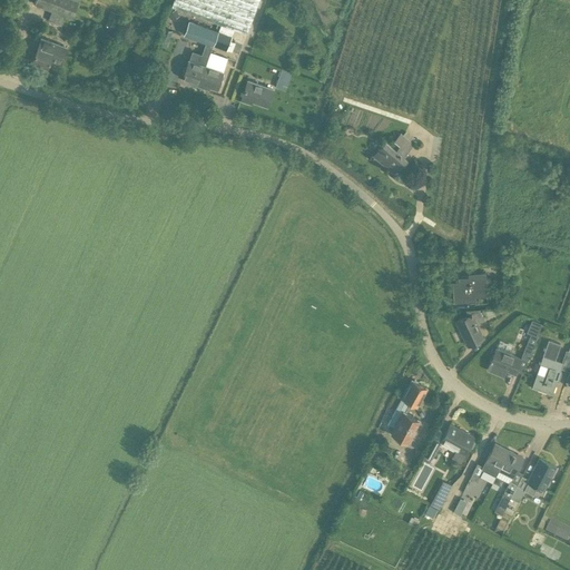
[(36,0),(35,3),(51,10),(48,20),(61,26),(66,16),(71,18),(78,0),(36,0)]
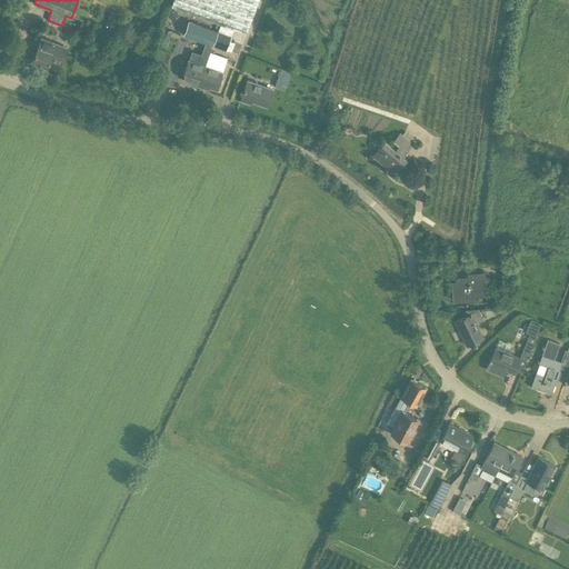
[(175,0),(172,7),(181,10),(229,27),(247,33),(258,0),(175,0)]
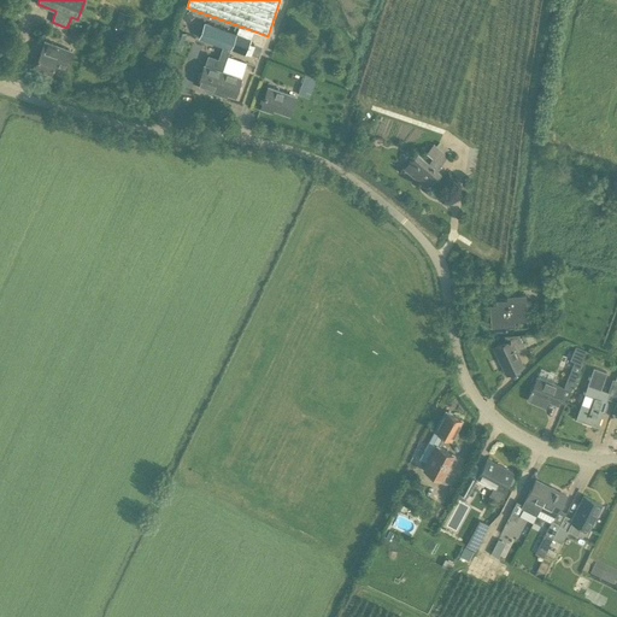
[(188,10),(182,15),(187,21),(193,17),(188,10)]
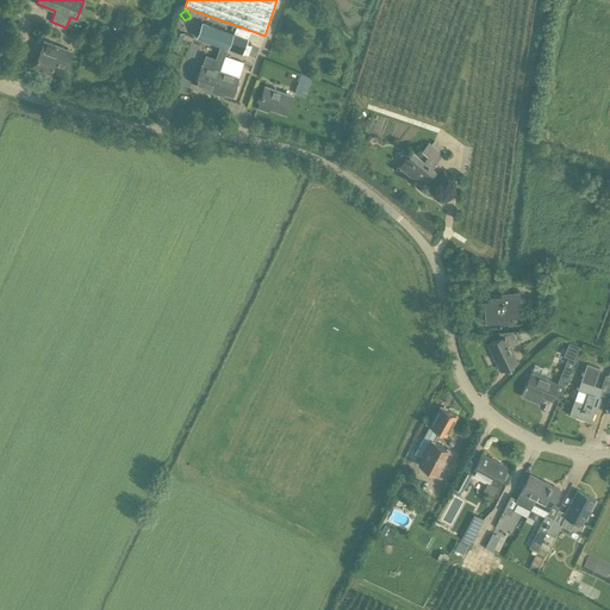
[(118,12),(110,33),(120,37),(129,16),(118,12)]
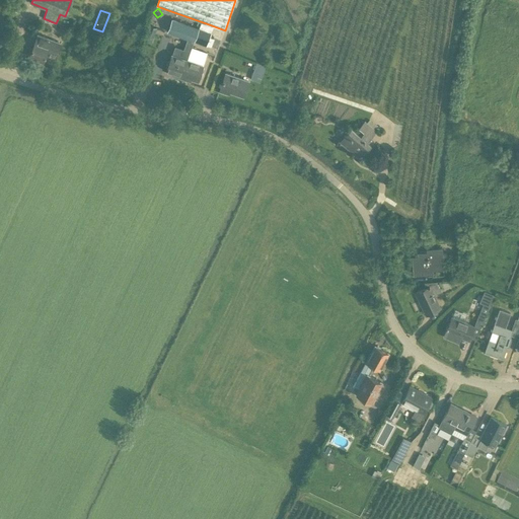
[(194,41),(199,27),(174,19),(169,31),(194,41)]
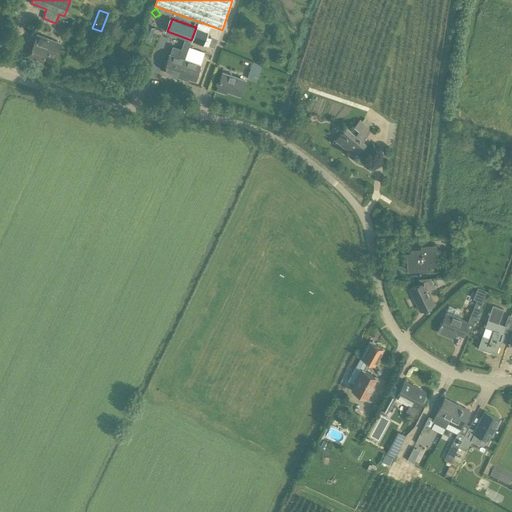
[(146,24),(142,33),(150,36),(154,27),(146,24)]
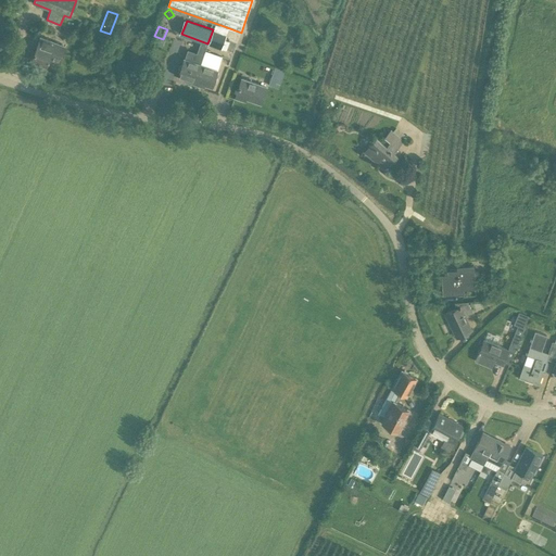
[(213,29),(207,43),(220,48),(225,35),(213,29)]
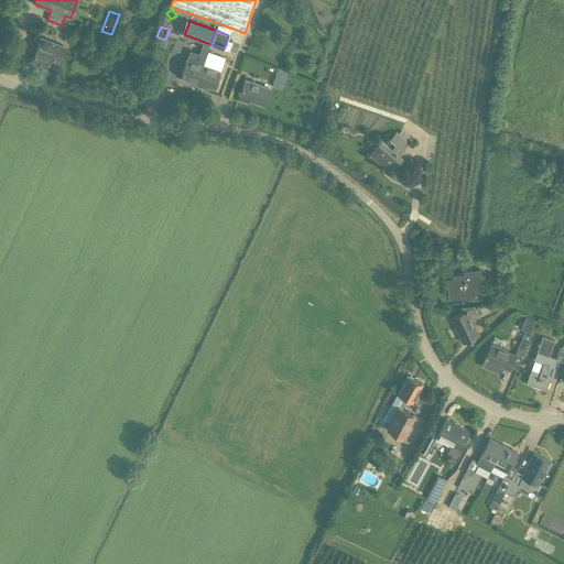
[(60,55),(63,46),(41,39),(32,61),(46,66),(49,62),(58,65),(62,56),(60,55)]
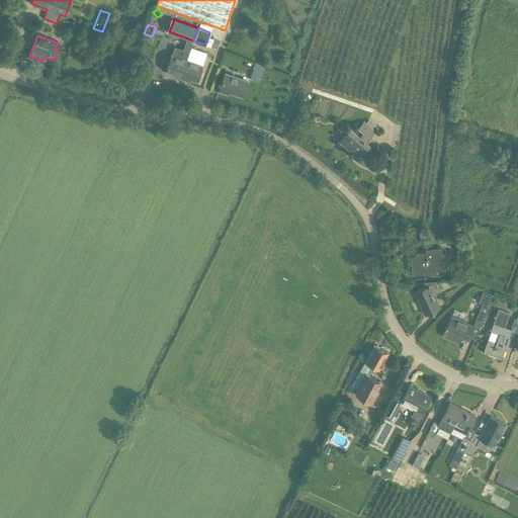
[(171,55),(166,70),(177,73),(176,76),(178,77),(179,74),(180,74),(181,72),(180,71),(181,69),(184,70),(191,48),(185,46),(184,50),(175,47),(172,55),(171,55)]
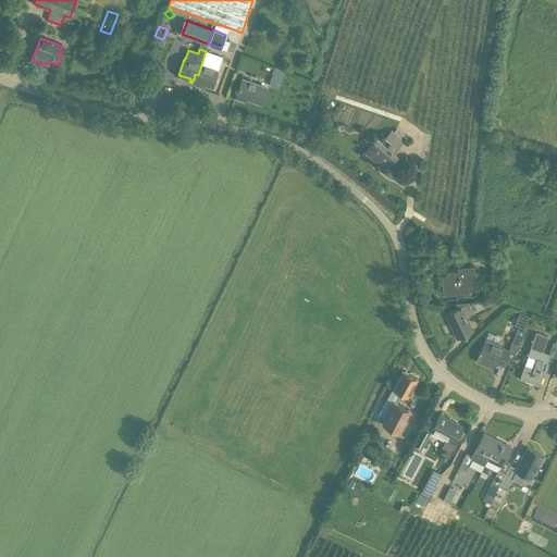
[(222,57),(206,51),(198,75),(195,74),(194,76),(195,77),(194,79),(193,79),(192,83),(200,85),(201,83),(212,87),(222,57)]
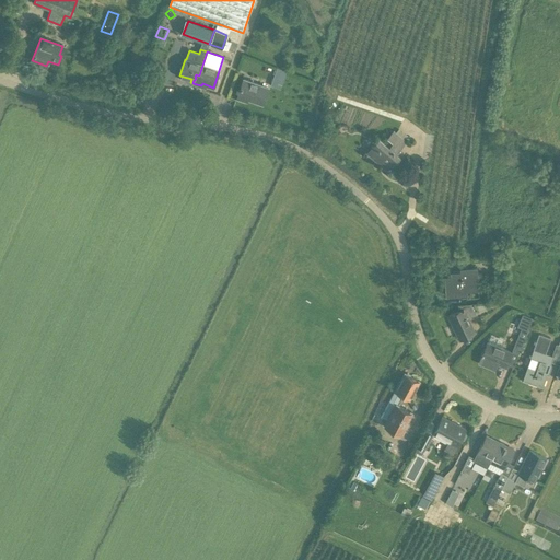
[(270,85),(278,89),(286,70),(277,67),(270,85)]
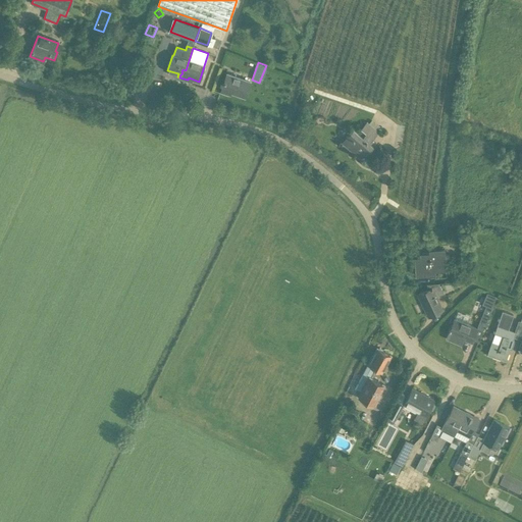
[(245,97),(250,82),(226,74),(221,92),(229,95),(230,93),(245,97)]
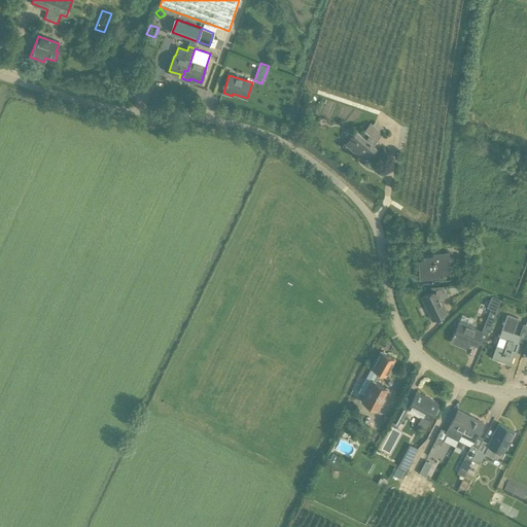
[(372,144),(381,134),(371,125),(365,131),(370,135),(365,139),(356,131),(345,144),(364,161),(376,147),(372,144)]
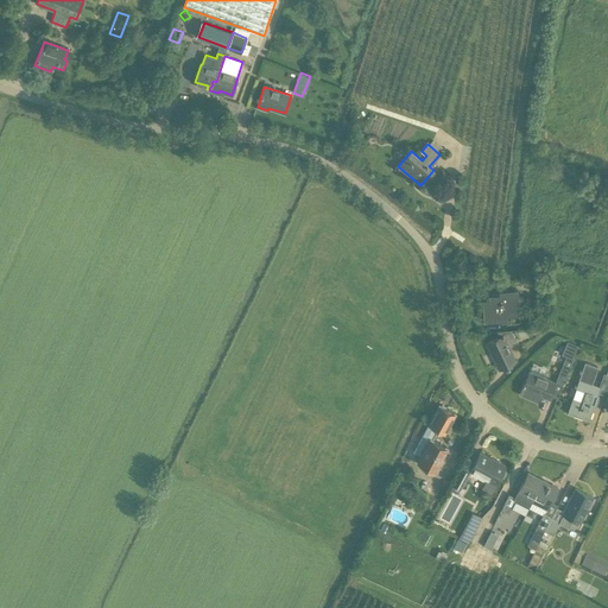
[(506,320),(507,323),(520,322),(518,290),(507,291),(507,295),(489,296),(489,299),(482,299),(485,321),(506,320)]
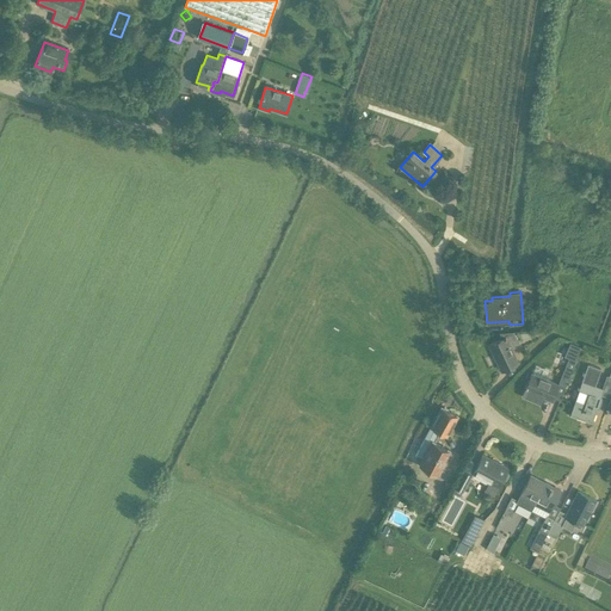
[(510,345),(518,341),(513,332),(500,332),(500,340),(489,345),(503,371),(518,363),(510,345)]
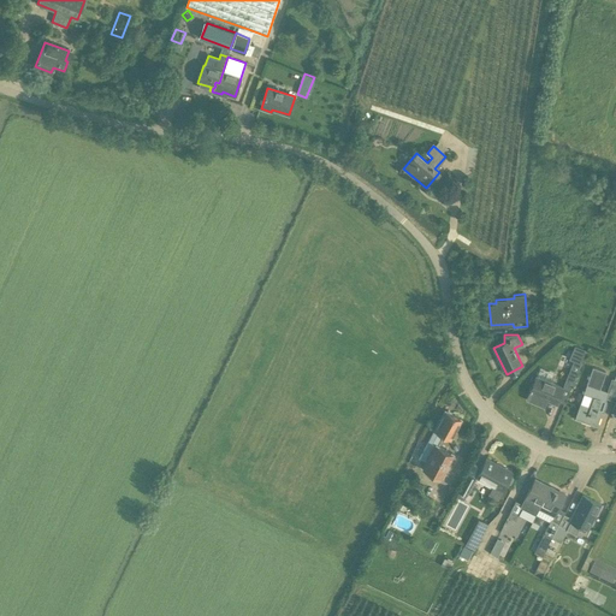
[(575,345),(572,351),(584,356),(586,350),(575,345)]
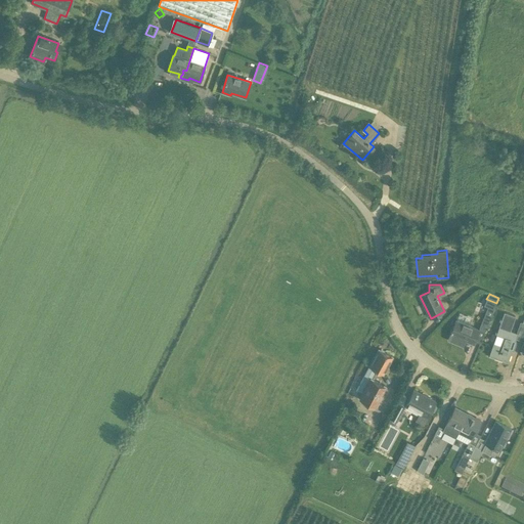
[(493,309),(488,307),(480,328),(485,330),(493,309)]
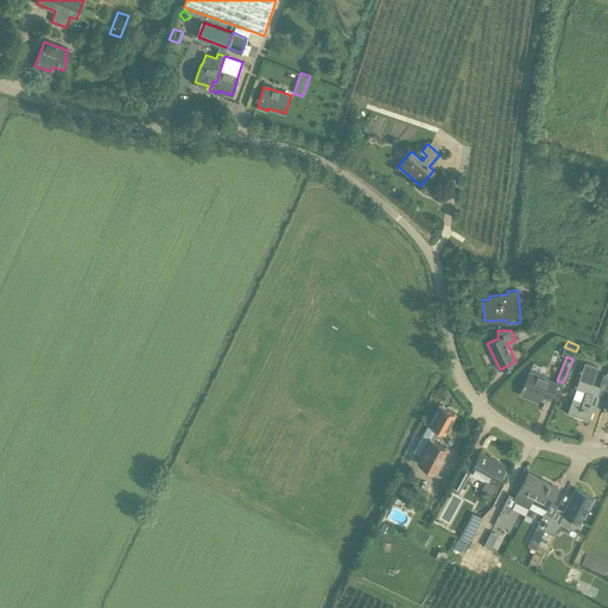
[(589,420),(589,418),(600,387),(591,384),(597,367),(586,363),(576,388),(583,391),(580,400),(572,398),(568,413),(589,420)]
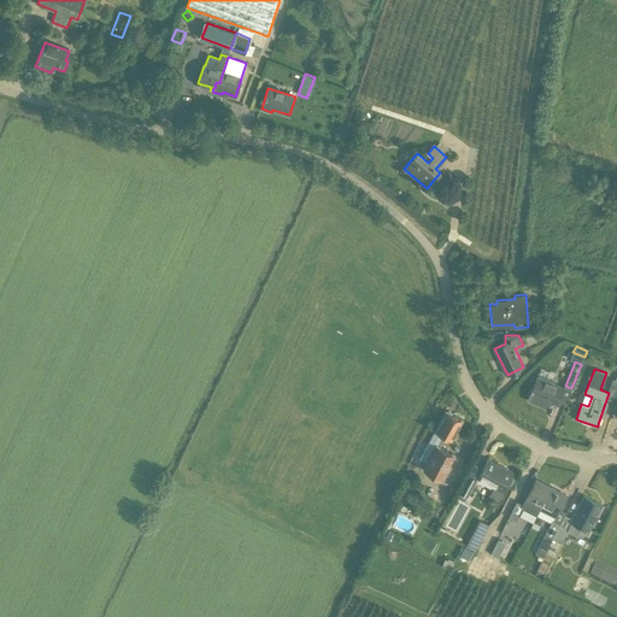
[(538,377),(530,394),(528,400),(541,405),(544,399),(557,405),(564,388),(538,377)]
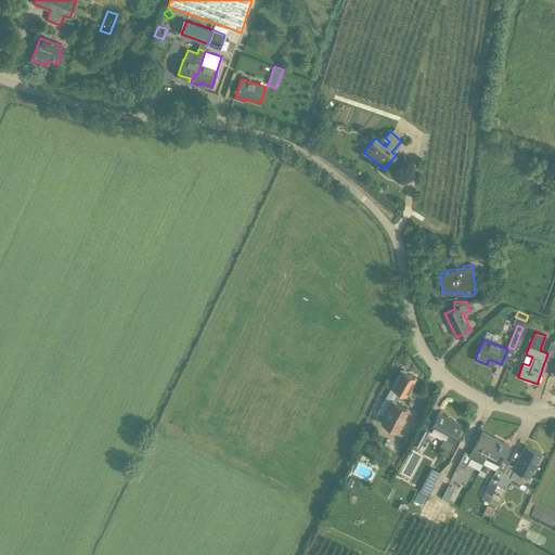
[(384,400),(391,403),(381,423),(396,431),(408,409),(392,401),(398,391),(405,396),(415,377),(401,370),(384,400)]
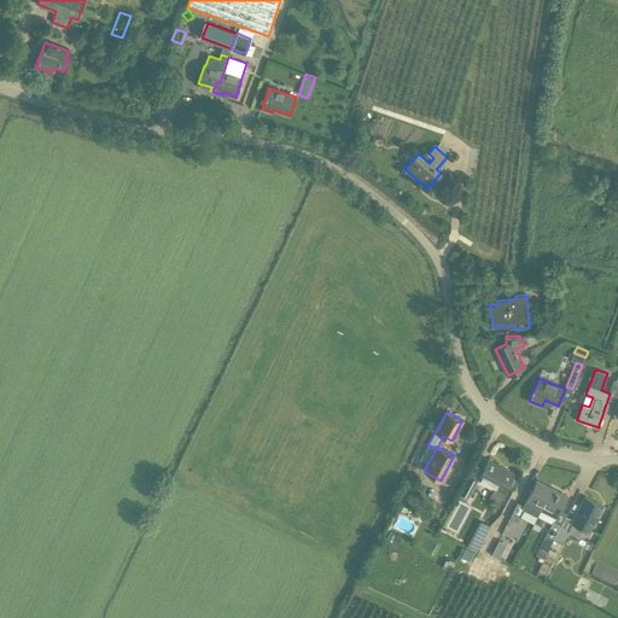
[(514,477),(512,476),(513,473),(488,460),(479,478),(503,491),(508,483),(511,484),(512,484),(514,479),(514,477)]
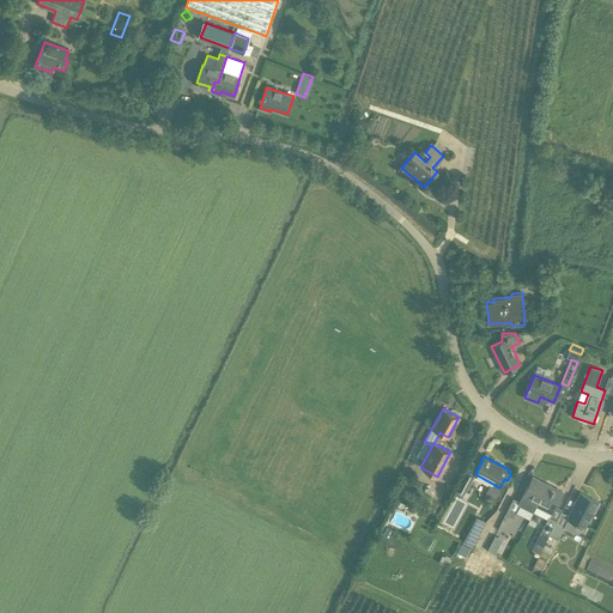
[(465,493),(474,477),(463,471),(454,489),(465,493)]
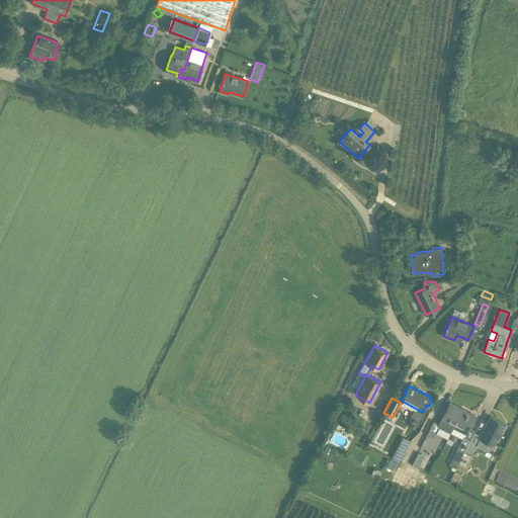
[(440,420),(441,420),(439,424),(434,421),(427,434),(433,437),(439,426),(450,432),(455,424),(454,423),(461,409),(449,403),(440,420)]
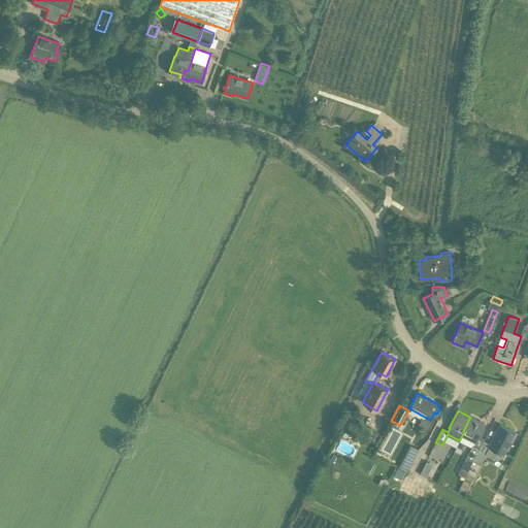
[(467,471),(472,461),(480,448),(473,444),(475,441),(485,424),(470,417),(463,431),(464,432),(459,440),(471,447),(461,467),(467,471)]
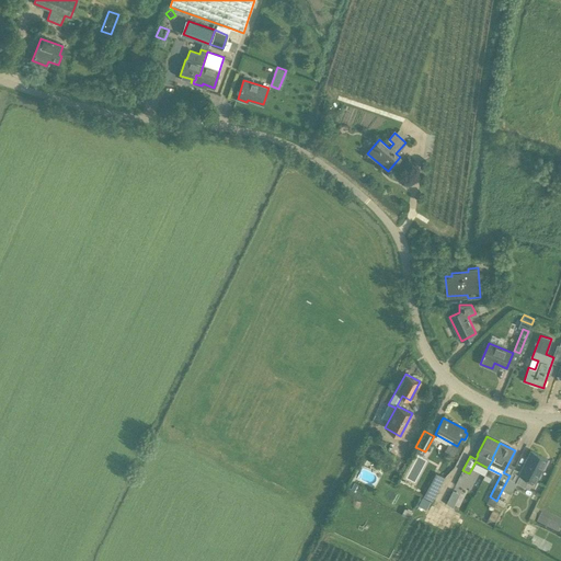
[(531,451),(519,474),(515,482),(525,488),(527,482),(531,484),(533,484),(534,482),(535,482),(547,459),(531,451)]
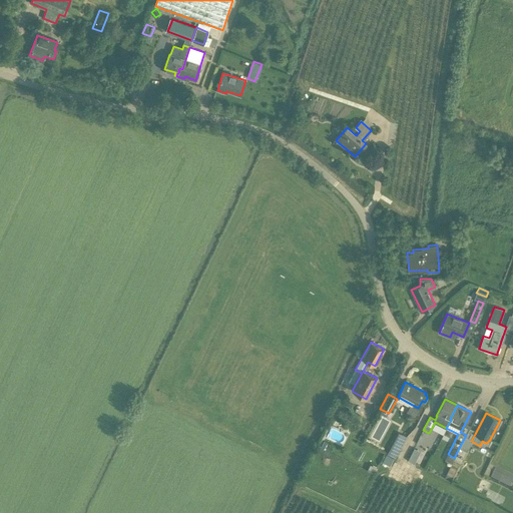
[(376,420),(369,437),(378,441),(384,423),(376,420)]
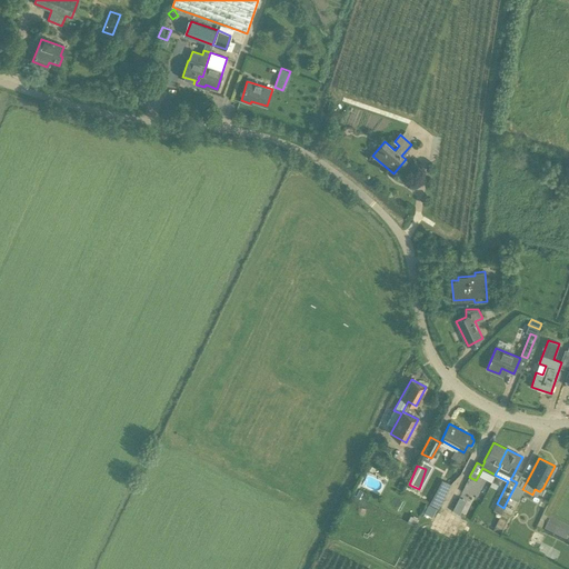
[(516,486),(509,498),(517,501),(523,490),(516,486)]
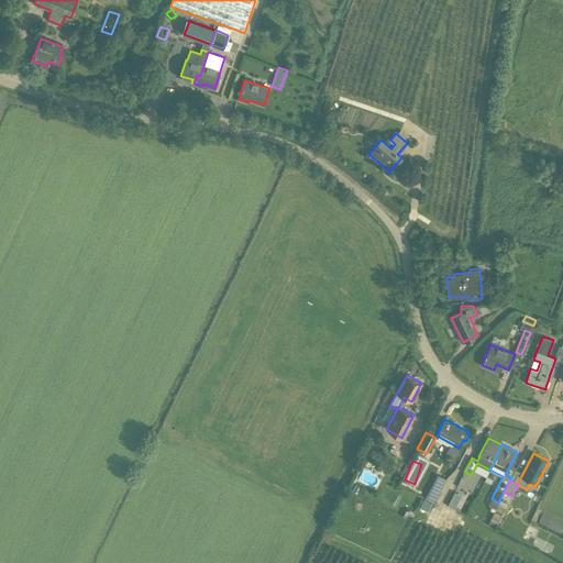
[(450,506),(459,507),(461,493),(452,492),(450,506)]
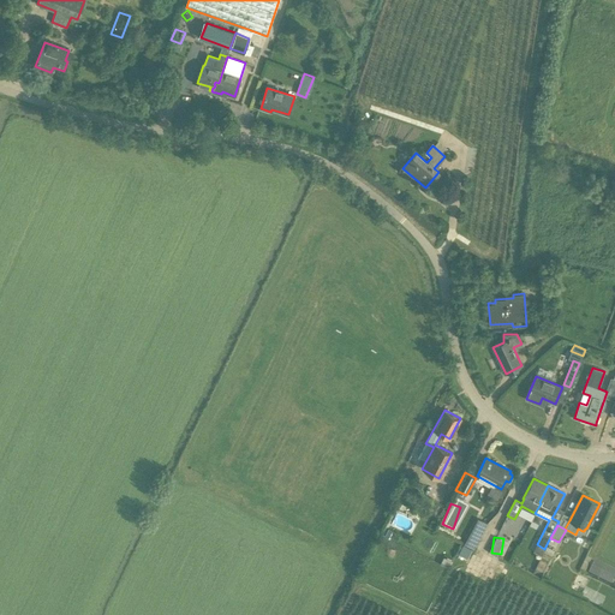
[(467,538),(464,544),(473,549),(477,543),(467,538)]
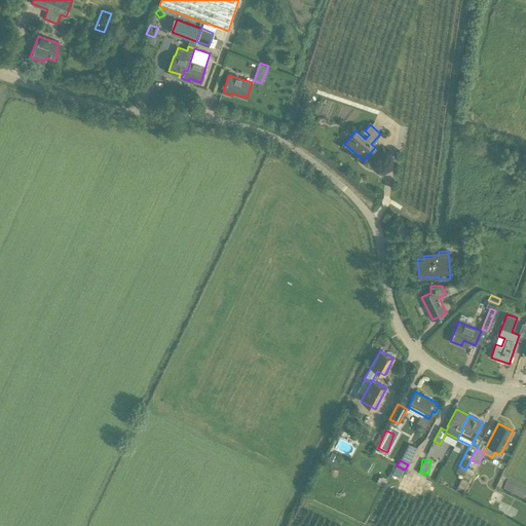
[(376,483),(383,486),(384,484),(386,480),(379,476),(376,483)]
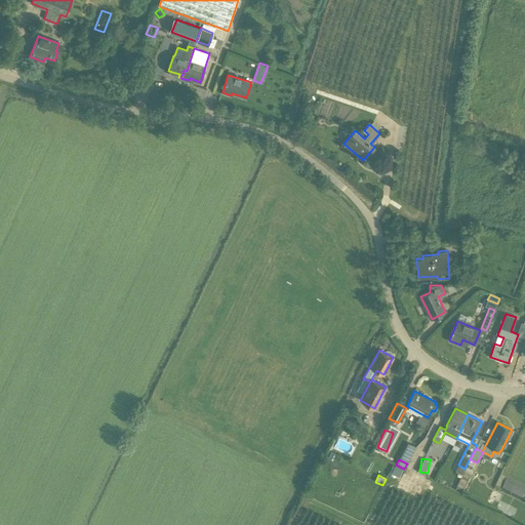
[(509,493),(522,499),(524,493),(513,487),(509,493)]
